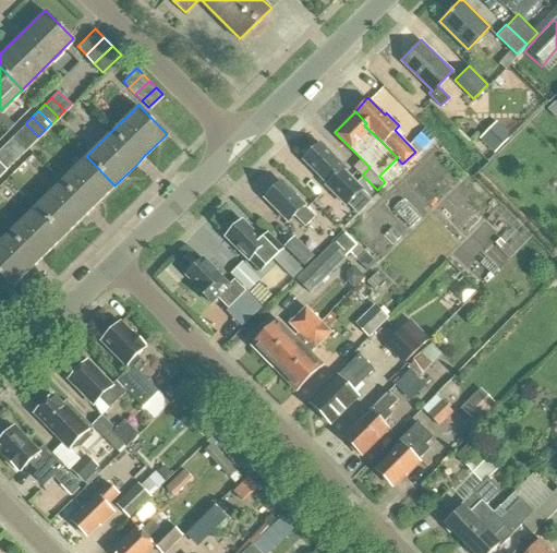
[(494,151),(510,133),(495,119),(479,135),(494,151)]
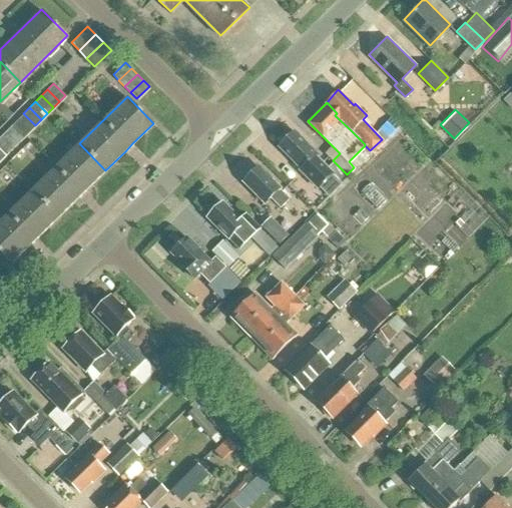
[(35,125),(23,113),(17,119),(29,131),(35,125)]
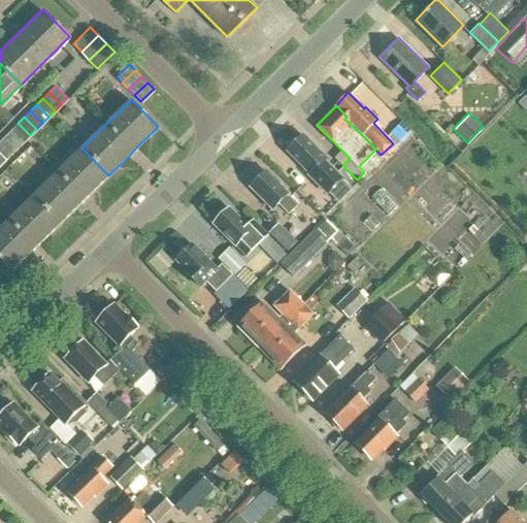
[(30,135),(18,123),(11,129),(23,142),(30,135)]
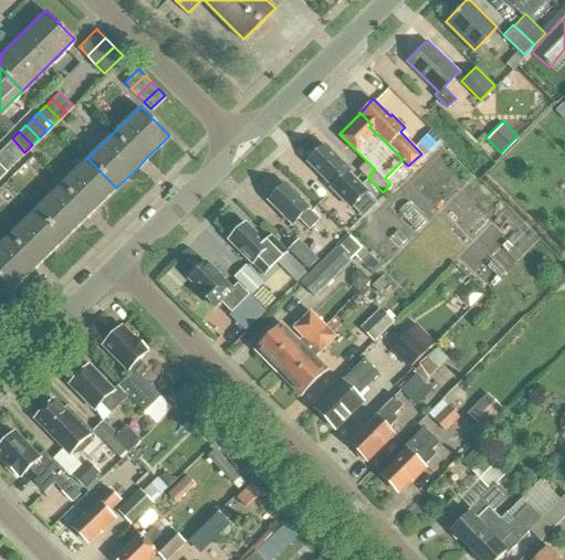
[(24,152),(12,138),(6,145),(19,158),(24,152)]
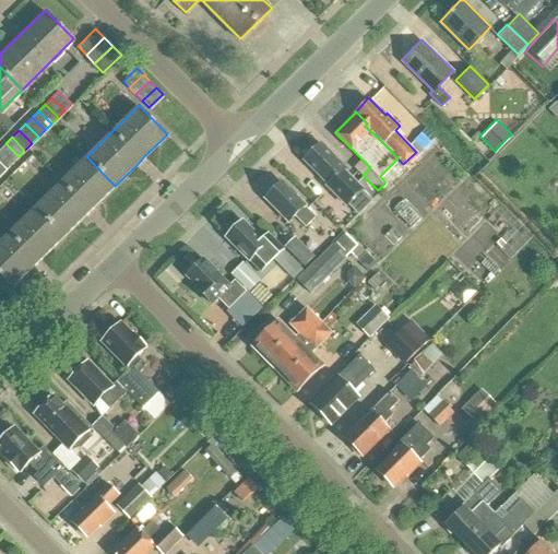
[(324,181),(327,180),(328,181),(327,184),(345,202),(360,186),(343,168),(345,166),(320,142),(304,158),(319,173),(319,176),(324,181)]
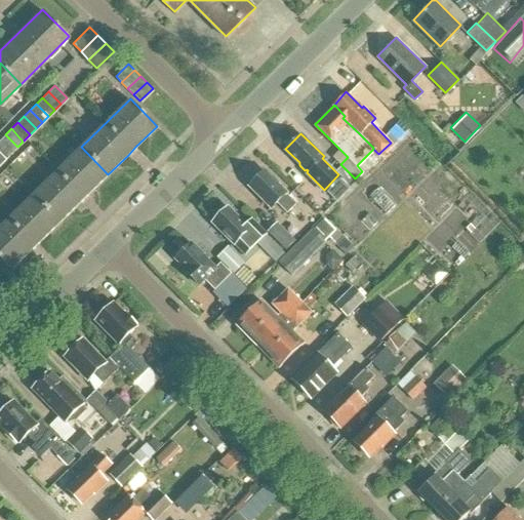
[(17,147),(5,134),(0,140),(0,142),(11,153),(17,147)]
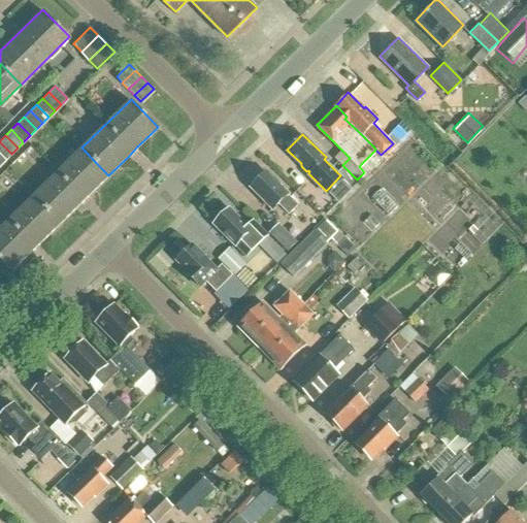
[(11,154),(0,142),(0,154),(5,160),(11,154)]
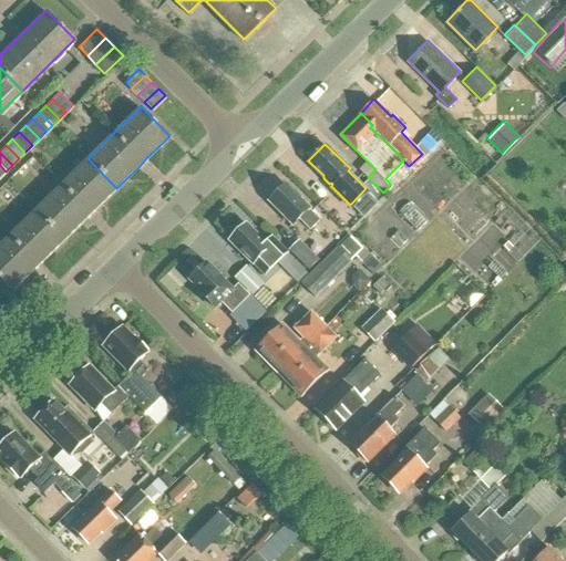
[(94,209),(116,188),(88,158),(35,210),(63,239),(86,217),(74,205),(78,200),(82,197),(94,209)]
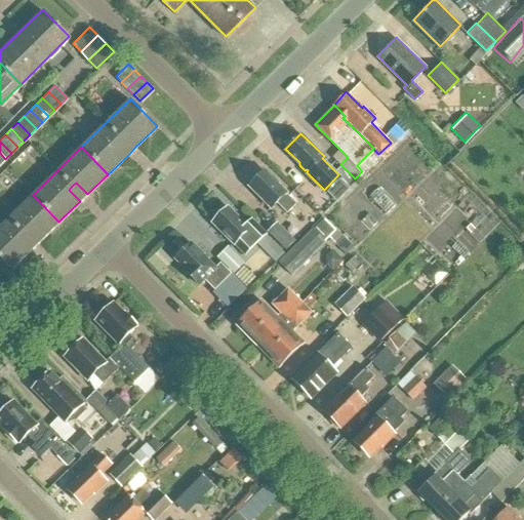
[(286,210),(295,201),(285,191),(286,191),(265,169),(249,185),(271,205),(276,200),(286,210)]
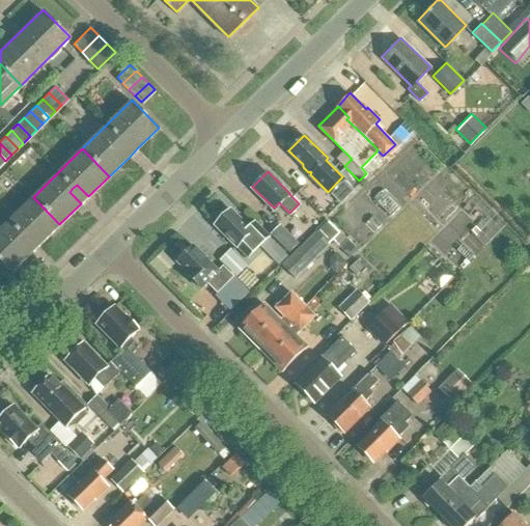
[(39,245),(59,224),(33,197),(0,229),(0,260),(10,273),(32,252),(21,240),(24,237),(28,232),(39,245)]
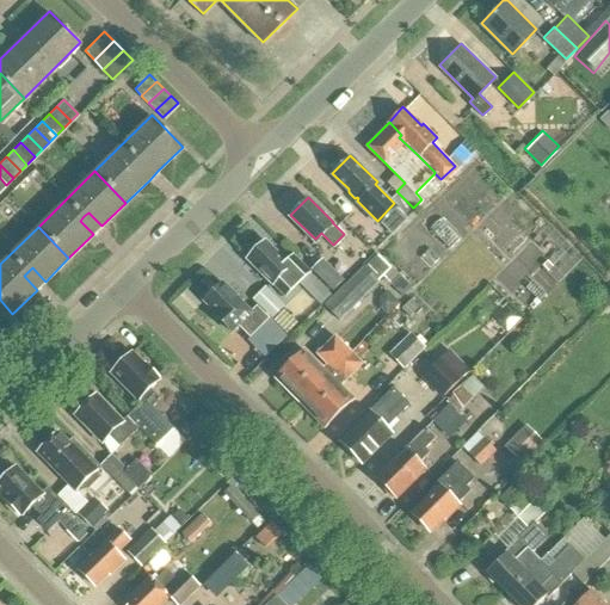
[(265,239),(247,257),(284,294),(308,269),(291,253),(285,259),(265,239)]
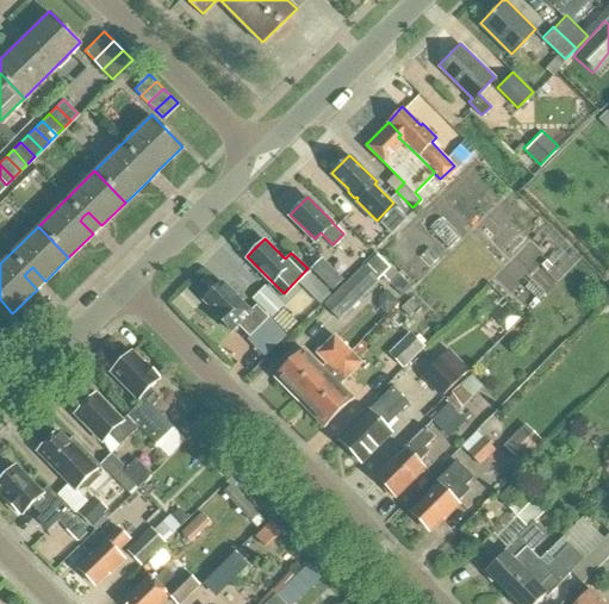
[(330,288),(340,278),(319,257),(309,267),(330,288)]
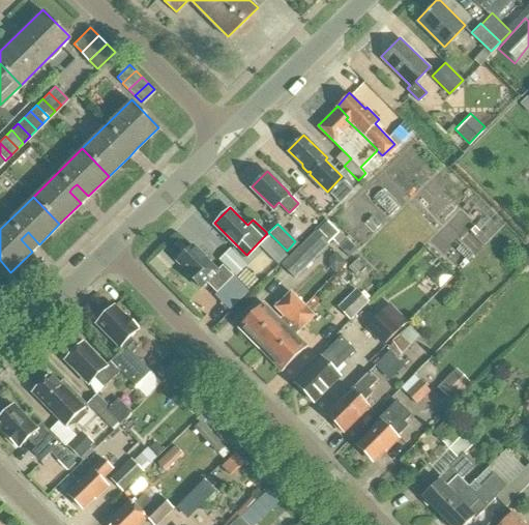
[(293,275),(327,241),(315,229),(282,263),(293,275)]
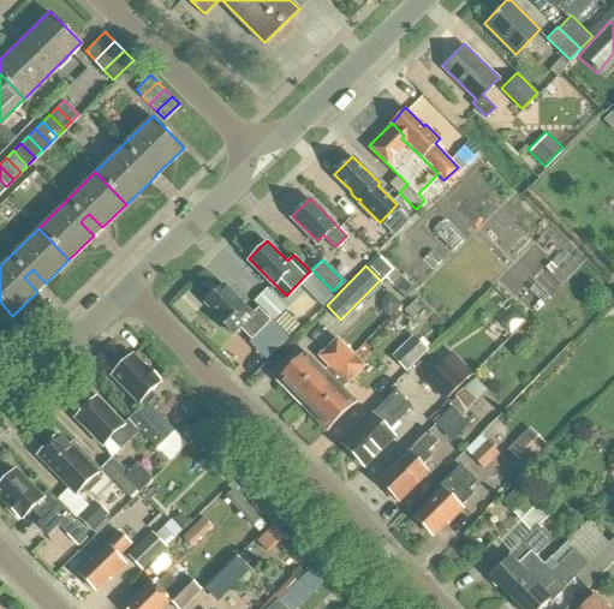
[(218,314),(216,316),(232,332),(239,324),(251,338),(270,318),(257,305),(250,311),(224,284),(206,300),(218,314)]
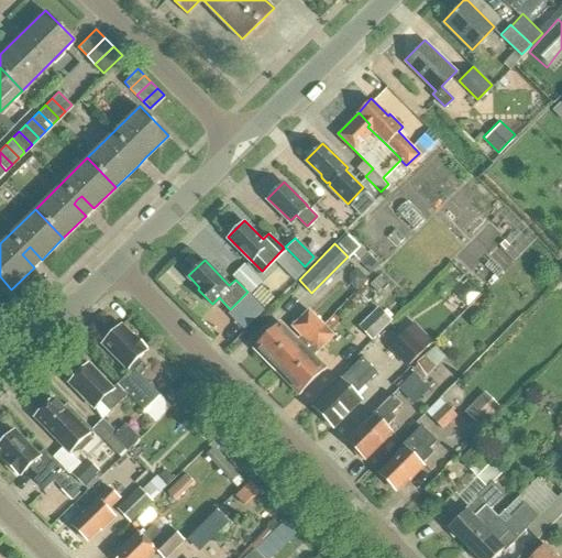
[(263,279),(244,261),(231,274),(250,292),(263,279)]
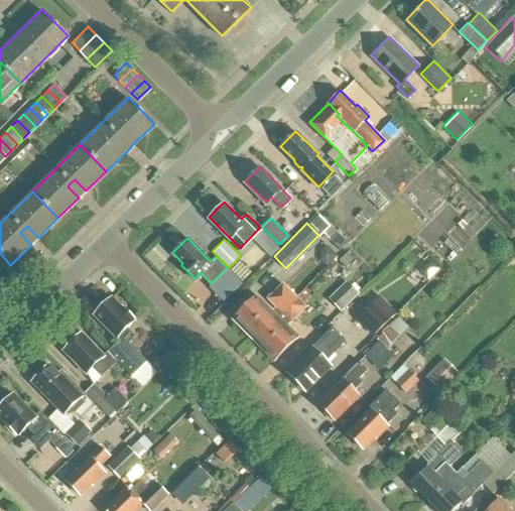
[(326,264),(336,254),(326,243),(319,250),(319,258),(326,264)]
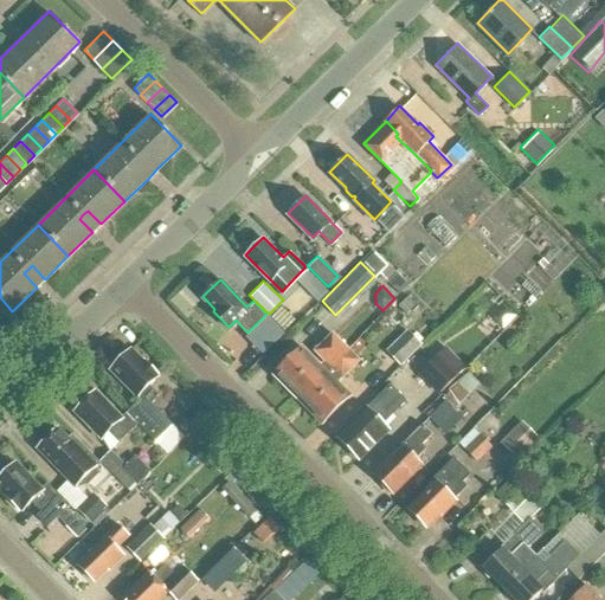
[(405,311),(414,302),(407,294),(397,303),(405,311)]
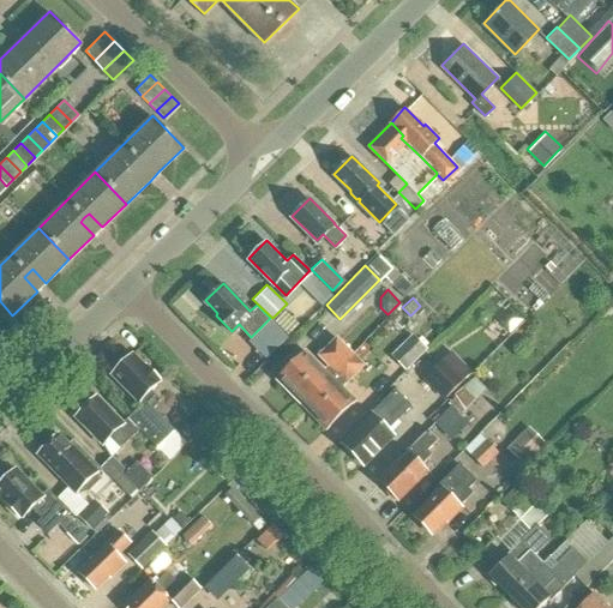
[(278,314),(292,330),(305,319),(290,304),(278,314)]
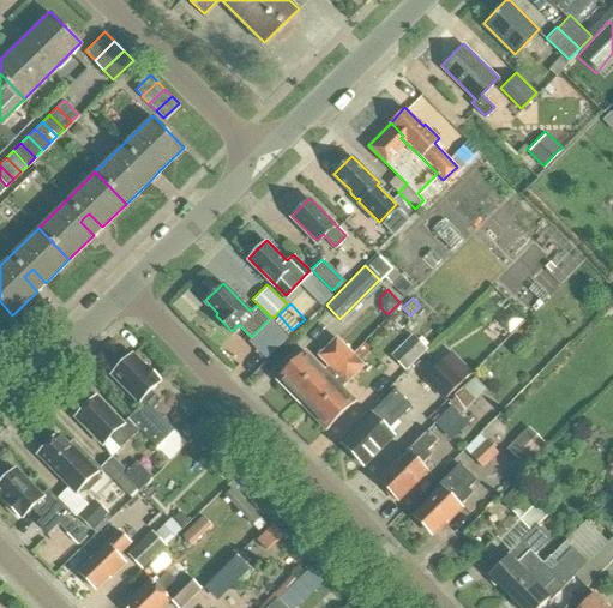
[(284,336),(275,327),(262,339),(271,349),(284,336)]
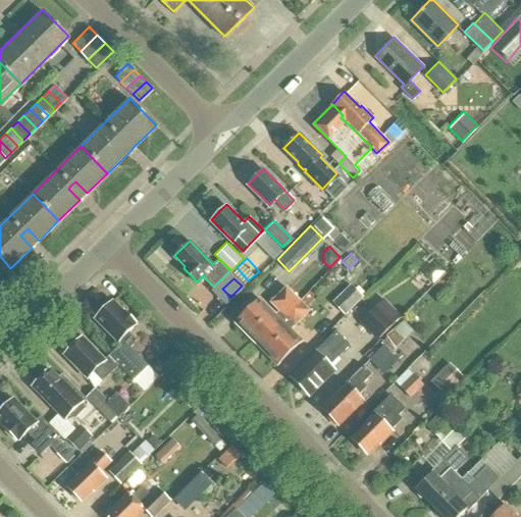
[(344,312),(362,295),(350,282),(332,300),(344,312)]
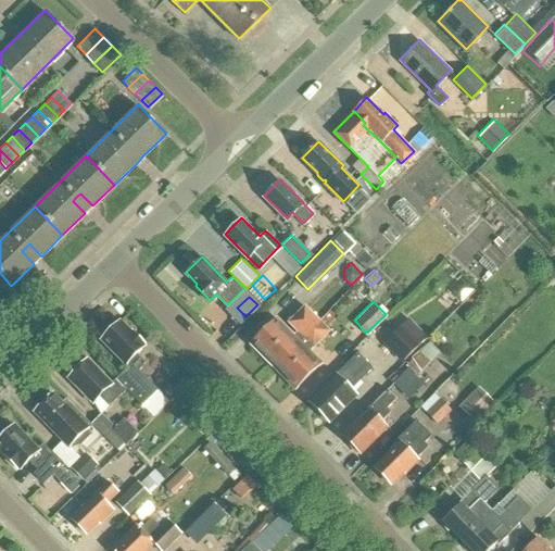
[(274,363),(318,318),(304,304),(288,321),(298,330),(292,335),(276,318),(252,341),(274,363)]
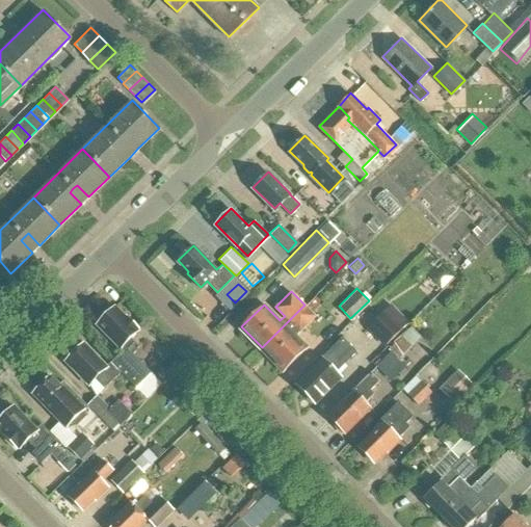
[(366,326),(383,345),(408,320),(391,302),(366,326)]
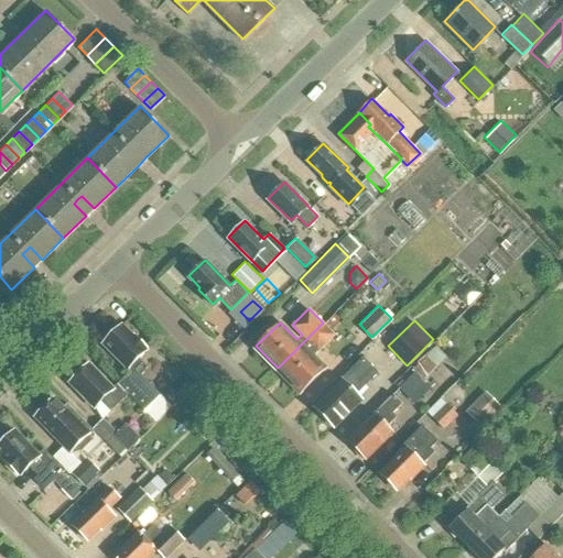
[(317,348),(333,332),(323,323),(278,368),(300,390),(324,367),(312,354),(318,349),(317,348)]
